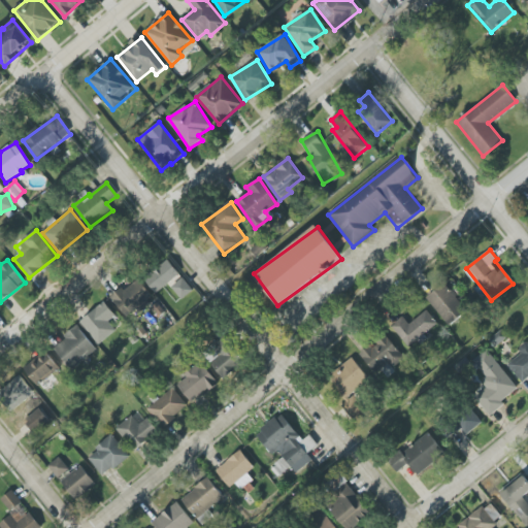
[(155,292),(180,276),(170,260),(144,275),(155,292)]
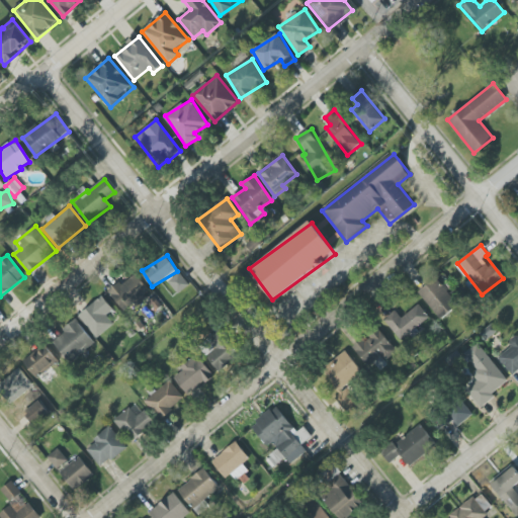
[(109,292),(124,313),(151,292),(136,272),(109,292)]
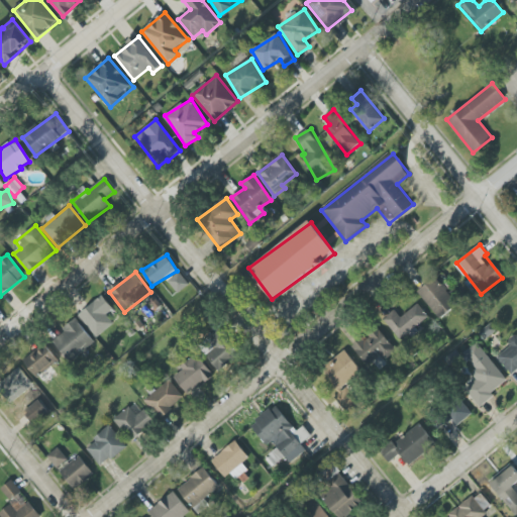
[(190,284),(179,272),(168,281),(179,293),(190,284)]
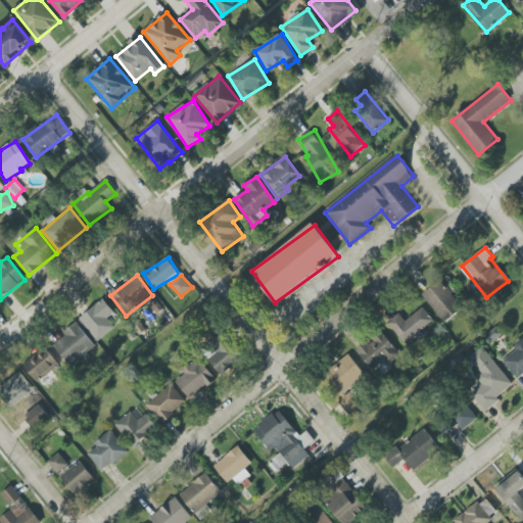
[(445,323),(463,307),(440,280),(422,295),(445,323)]
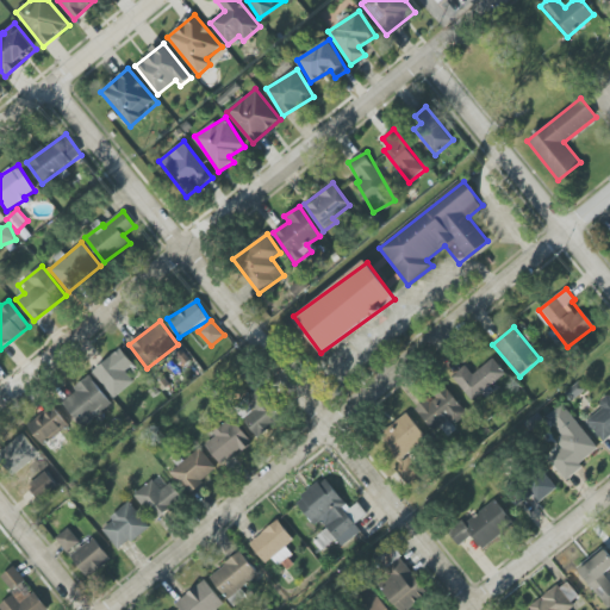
[(113,397),(141,372),(119,348),(92,373),(113,397)]
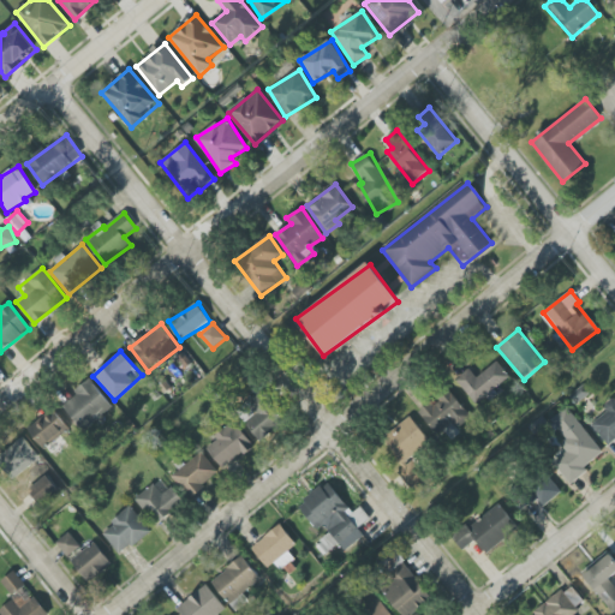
[(511,377),(496,360),(477,377),(469,368),(455,380),(478,406),(511,377)]
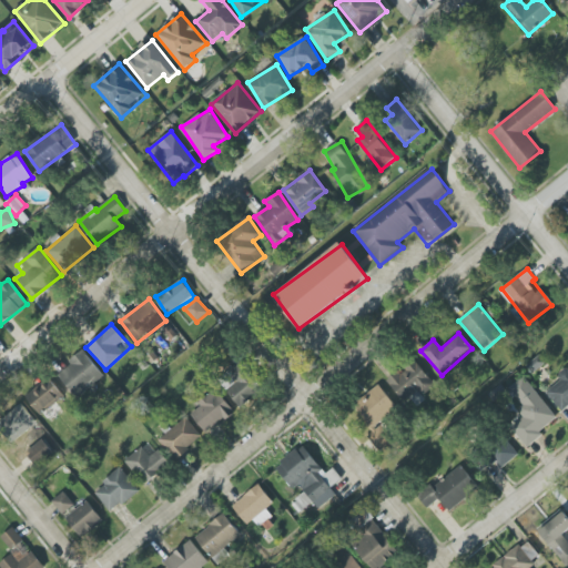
[(57,373),(75,396),(103,374),(84,351),(57,373)]
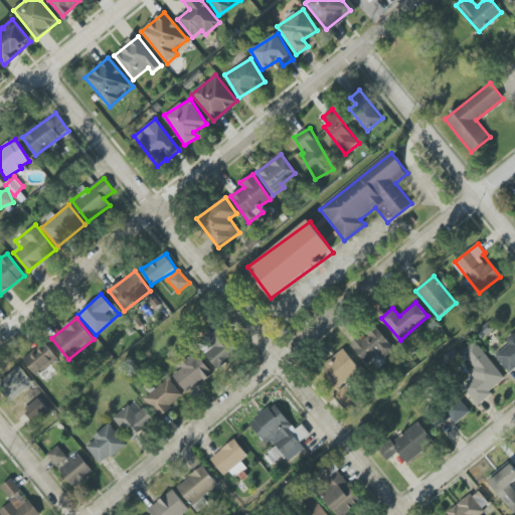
[(494,328),(489,322),(478,332),(484,338),(494,328)]
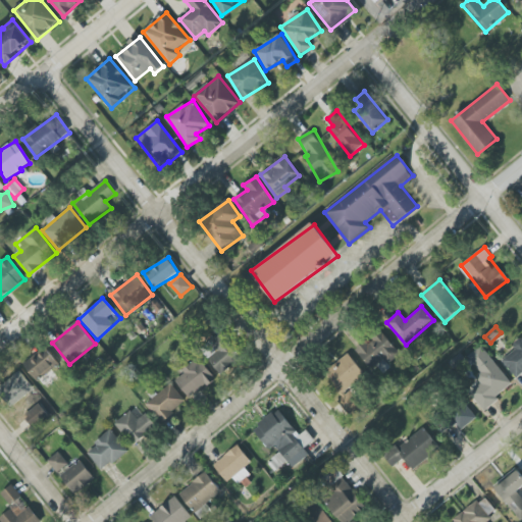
[(383,358),(388,364),(401,354),(380,331),(357,352),(372,369),(383,358)]
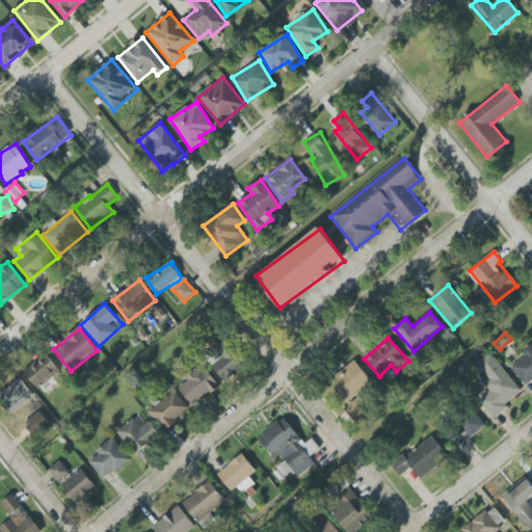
[(246,365),(224,339),(205,355),(227,381),(246,365)]
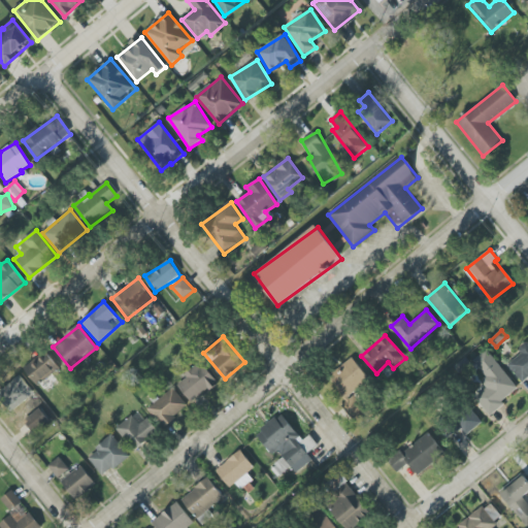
[(527,377),(527,340),(519,348),(522,354),(508,364),(522,383),(527,377)]
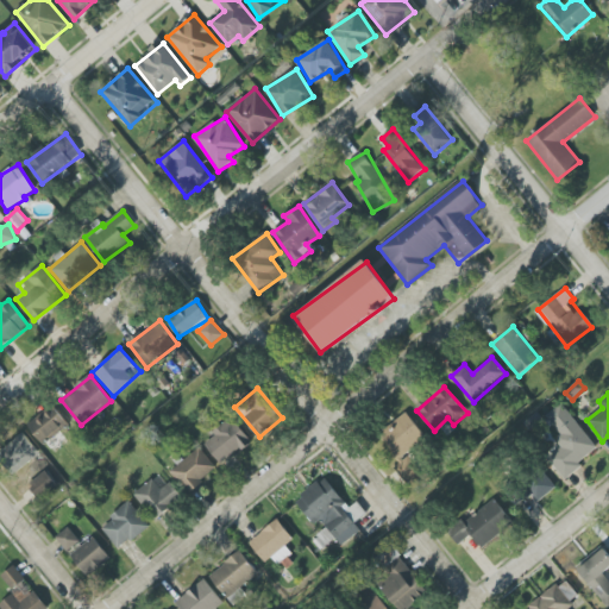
[(598,450),(562,403),(544,418),(565,445),(548,458),(564,477),(598,450)]
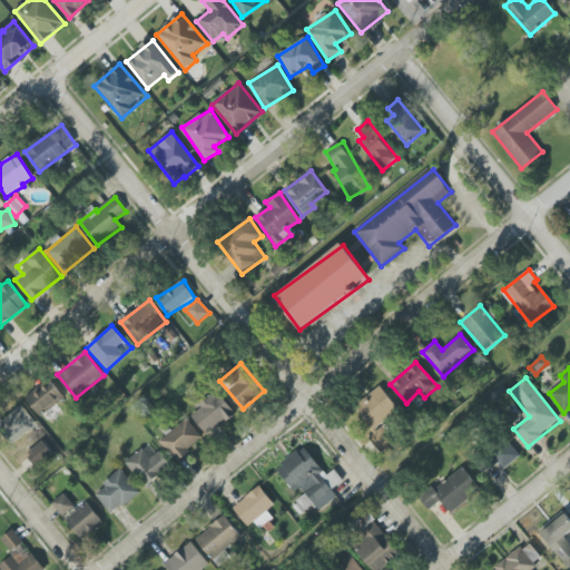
[(41,416),(65,397),(50,379),(26,396),(41,416)]
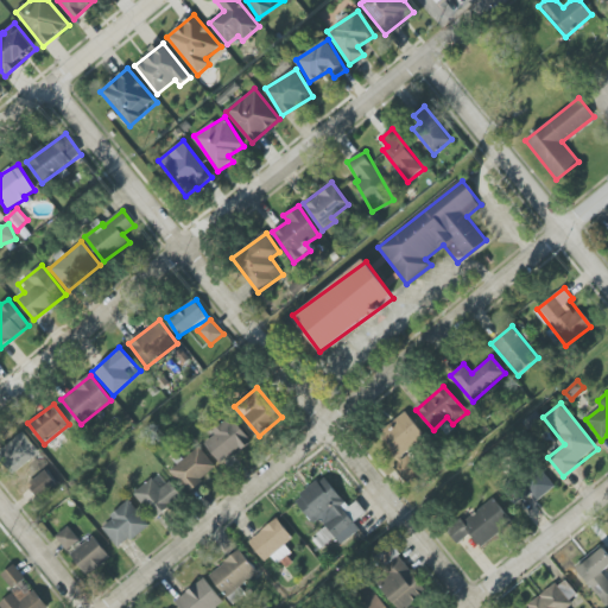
[(398,458),(426,438),(406,412),(379,432),(398,458)]
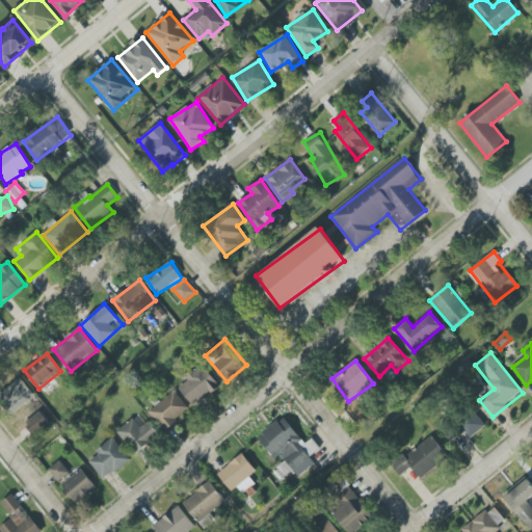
[(178,384),(192,405),(219,386),(204,365),(178,384)]
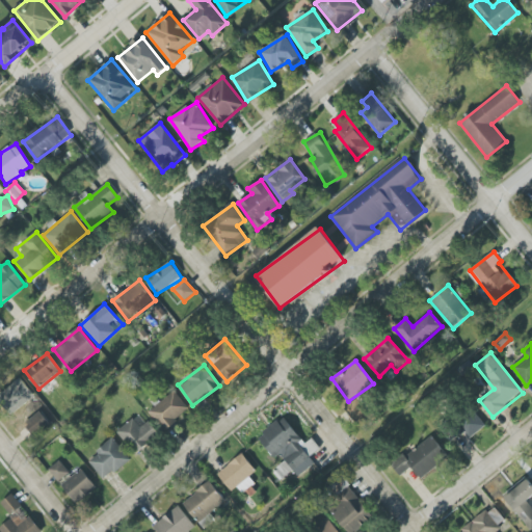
[(17,410),(34,395),(20,378),(2,394),(17,410)]
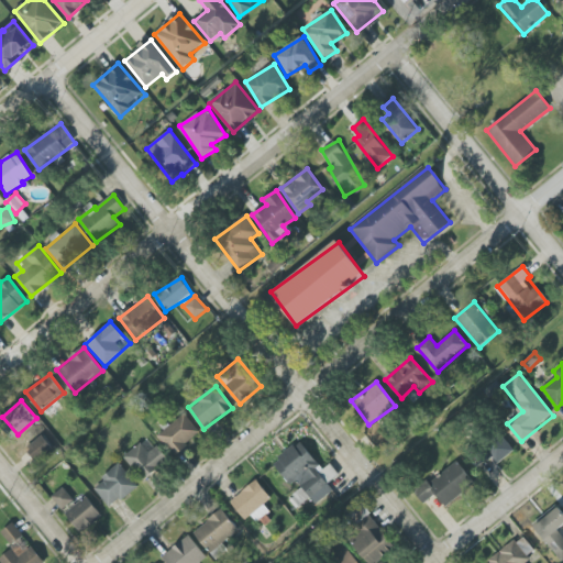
[(158,437),(176,455),(201,432),(184,414),(158,437)]
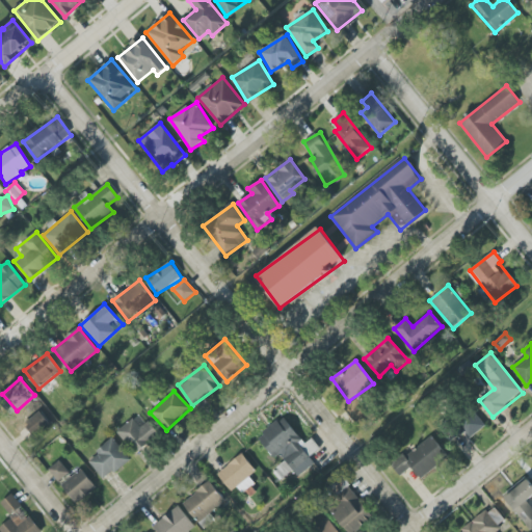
[(25,419),(42,405),(34,397),(19,409),(25,419)]
